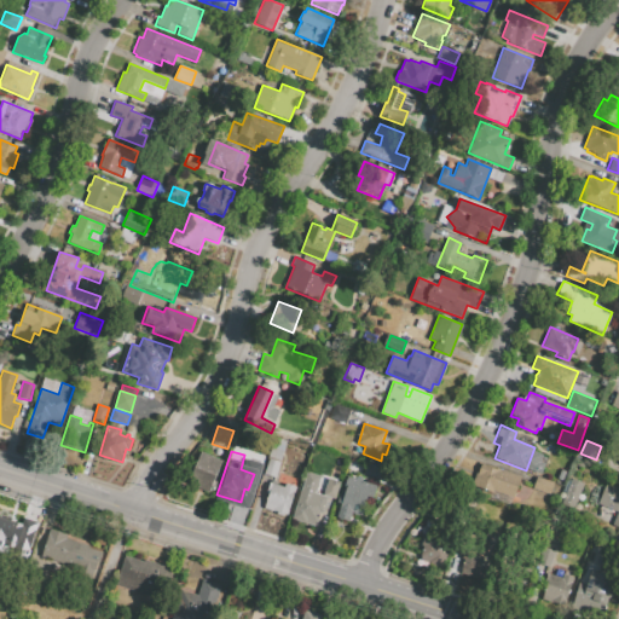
[(221,461),(208,492),(187,484),(201,452),(221,461)]
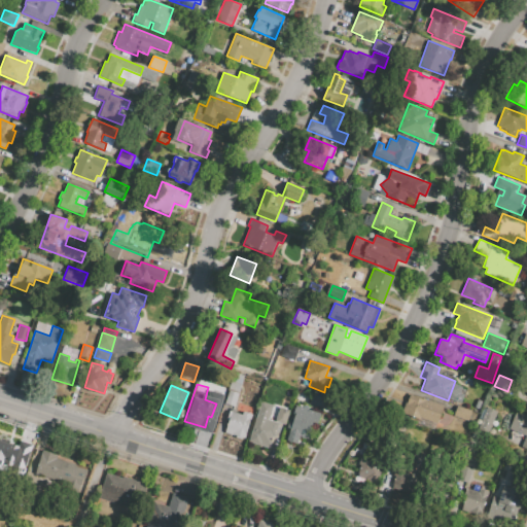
[(222,403),(213,401),(216,387),(226,390),(222,403)]
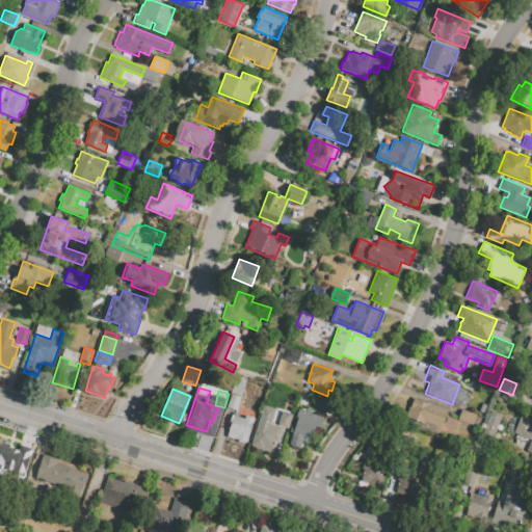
[(237,410),(227,407),(231,394),(240,397),(237,410)]
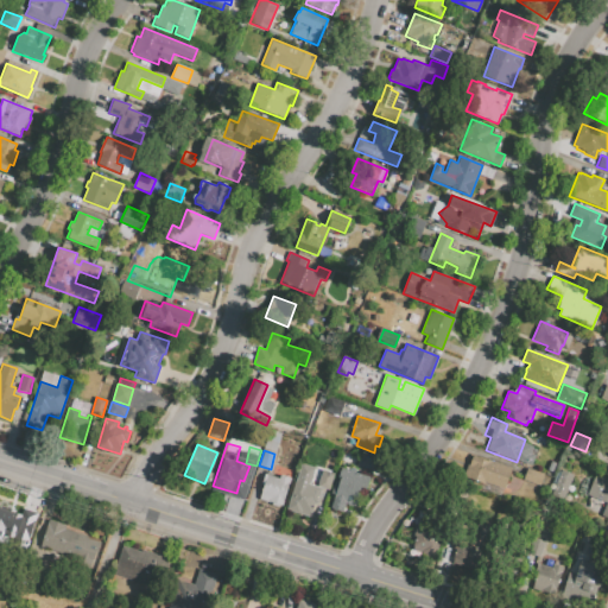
[(473,455),(476,456),(475,457),(489,461),(513,468),(506,489),(485,482),(485,483),(464,477),(473,455)]
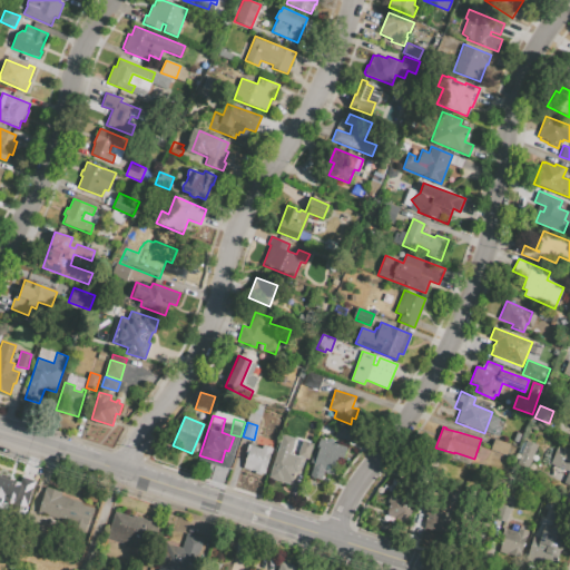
[(337,428),(352,432),(349,442),(334,436),(337,428)]
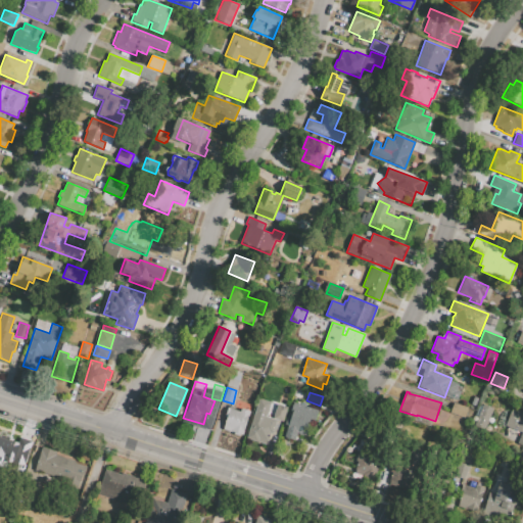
[(449,413),(454,402),(468,408),(464,418),(449,413)]
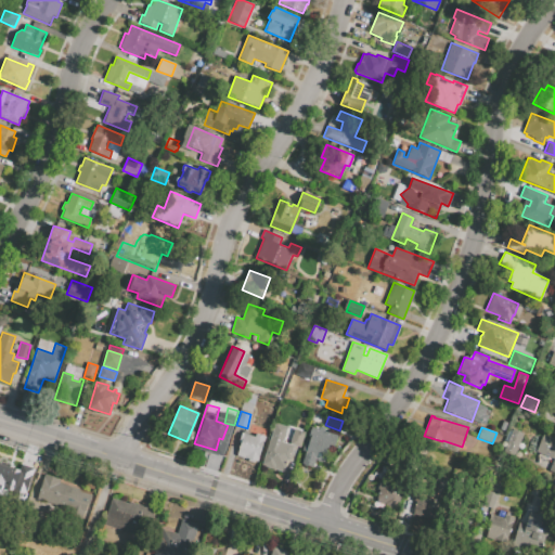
[(294,428),(305,433),(300,447),(289,443),(294,428)]
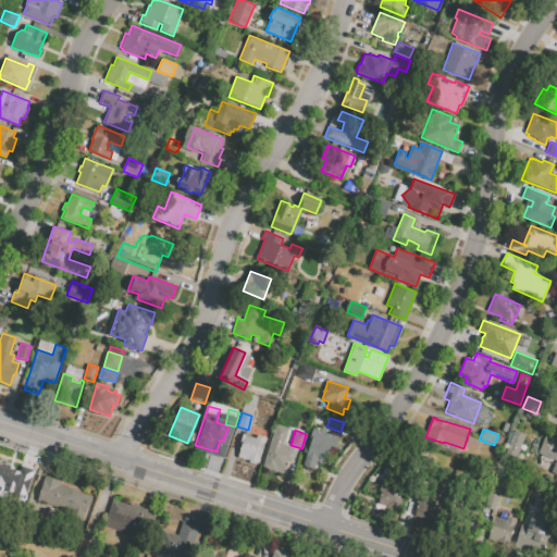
[(314,430),(334,435),(325,465),(316,461),(314,466),(309,463),(310,459),(305,458),(314,430)]
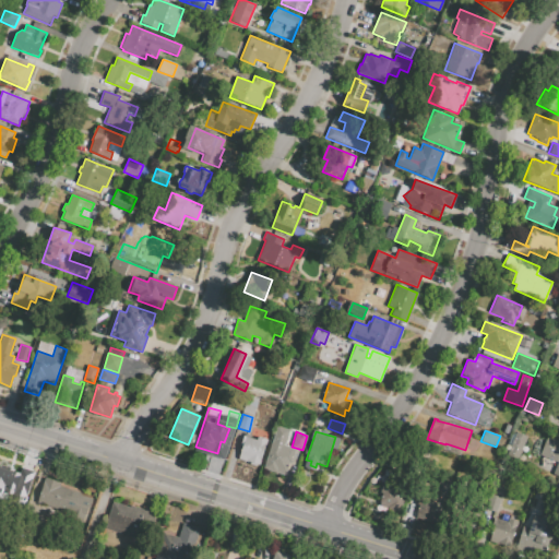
[(515,431),(527,436),(516,463),(504,459),(515,431)]
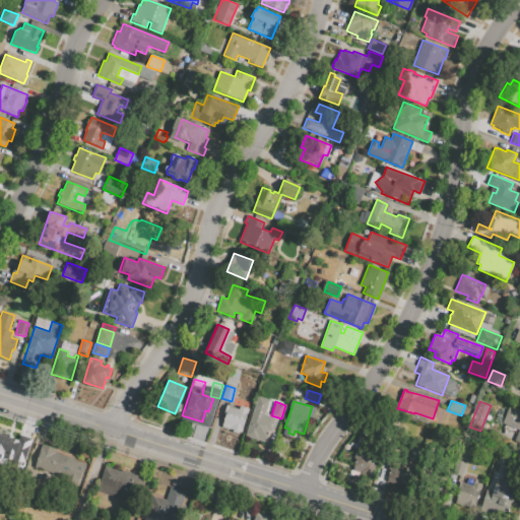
[(232,407),(239,409),(240,405),(249,408),(247,413),(246,413),(242,428),(243,428),(241,433),(231,429),(231,430),(221,427),(229,403),(233,404),(232,407)]
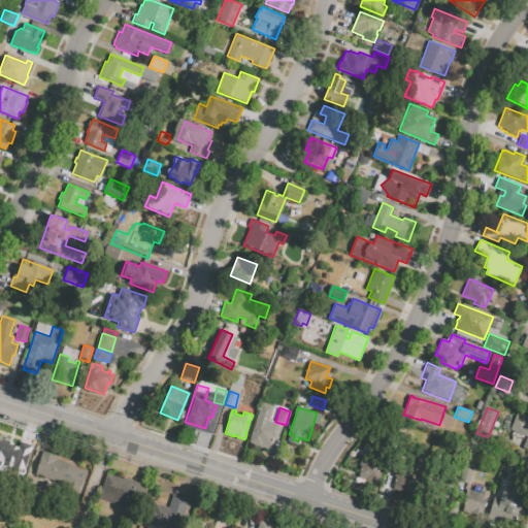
[(527,450),(523,448),(527,436),(509,429),(517,410),(527,415),(527,450)]
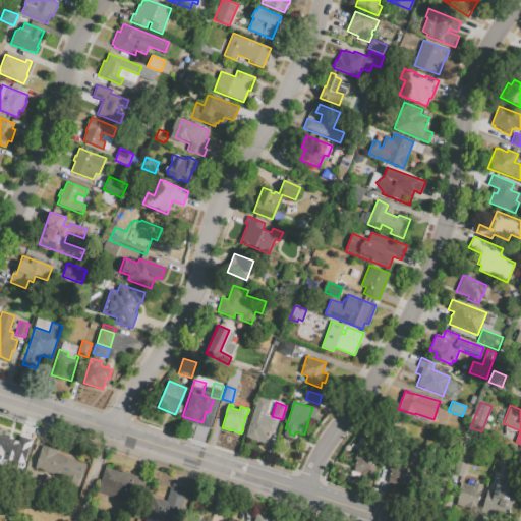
[(266,419),(267,415),(275,418),(271,431),(269,430),(265,443),(245,437),(253,411),(263,414),(262,418),(266,419)]
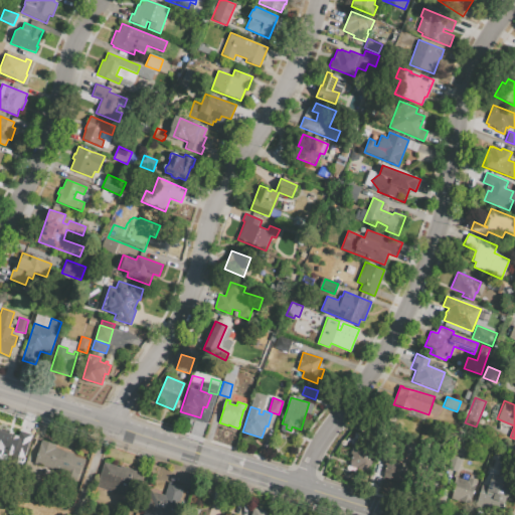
[(392,412),(421,422),(414,441),(386,431),(392,412)]
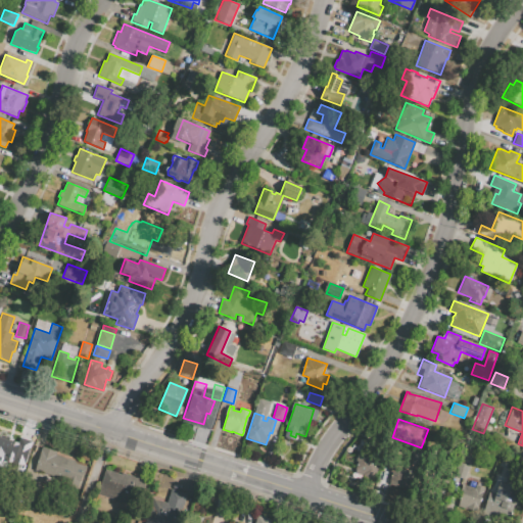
[(32,441),(22,470),(0,463),(0,437),(17,443),(19,438),(32,441)]
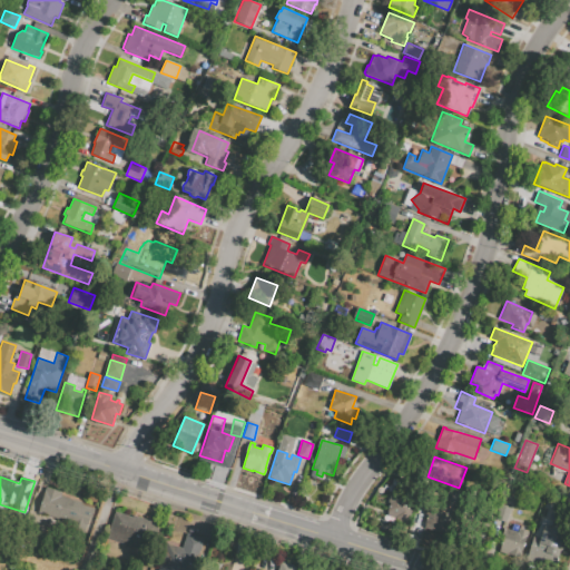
[(436,488),(436,485),(459,492),(445,534),(424,528),(428,517),(420,514),(429,485),(436,488)]
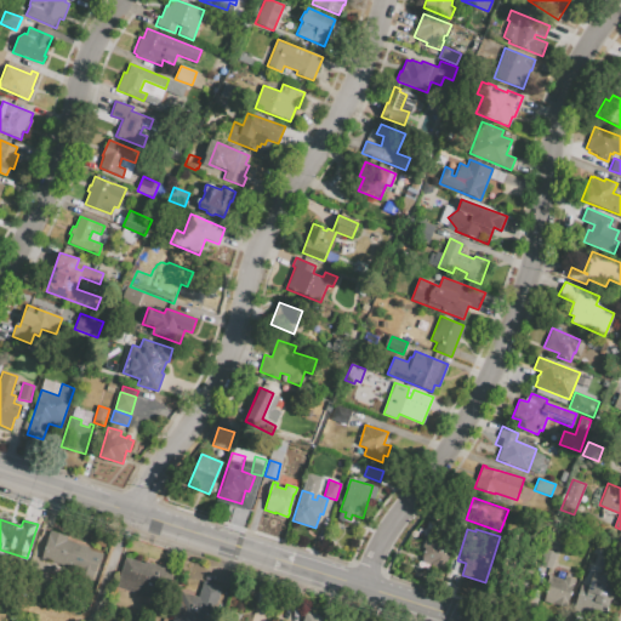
[(50,530),(68,536),(67,540),(89,547),(89,550),(102,554),(98,564),(97,563),(92,581),(39,564),(50,530)]
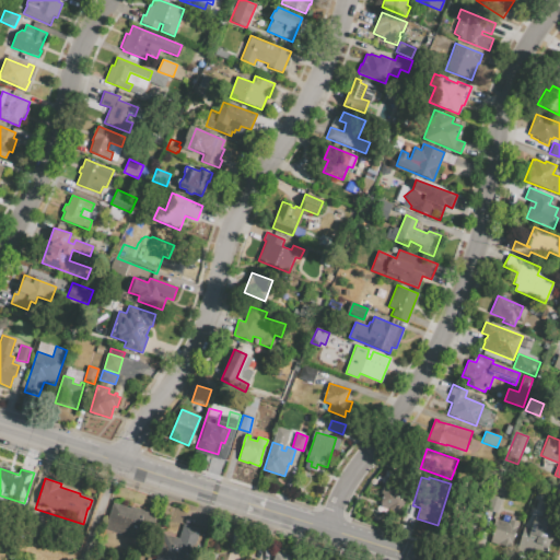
[(378,508),(401,512),(406,482),(383,479),(378,508)]
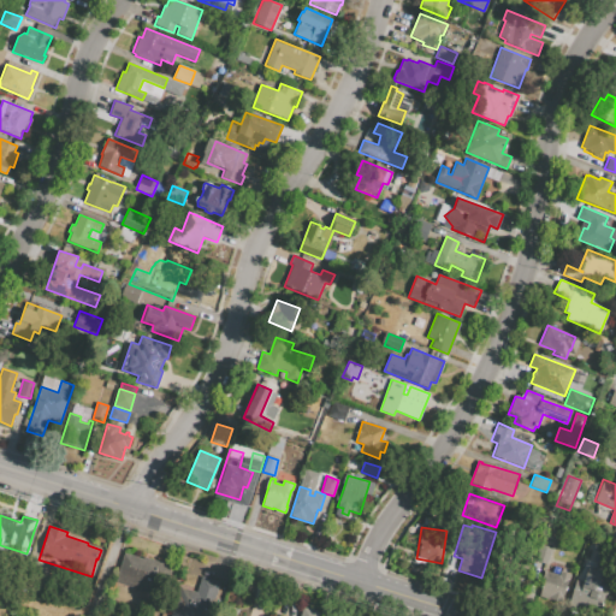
[(519,587),(492,579),(507,535),(533,544),(519,587)]
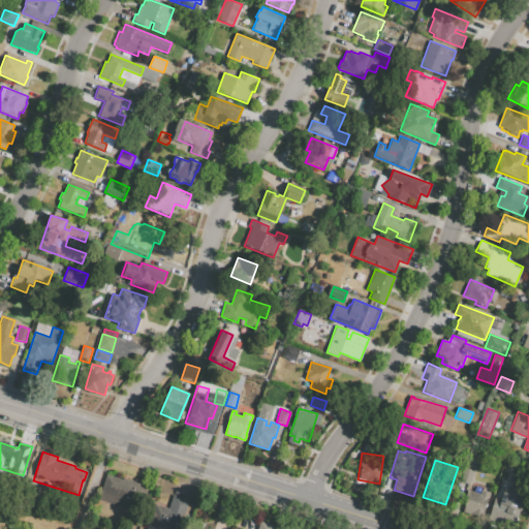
[(464,468),(473,471),(470,485),(460,481),(464,468)]
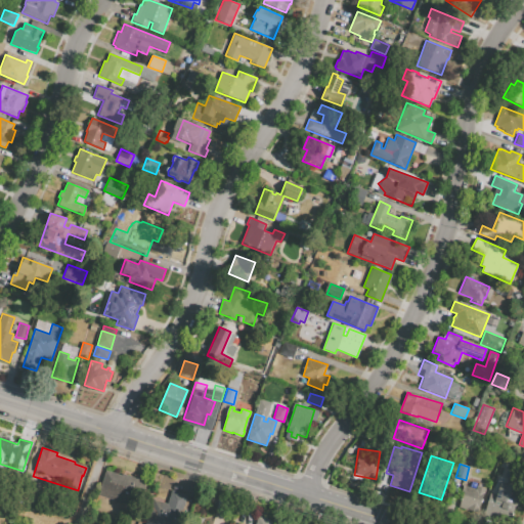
[(106,471),(122,475),(122,473),(149,482),(141,510),(98,495),(106,471)]
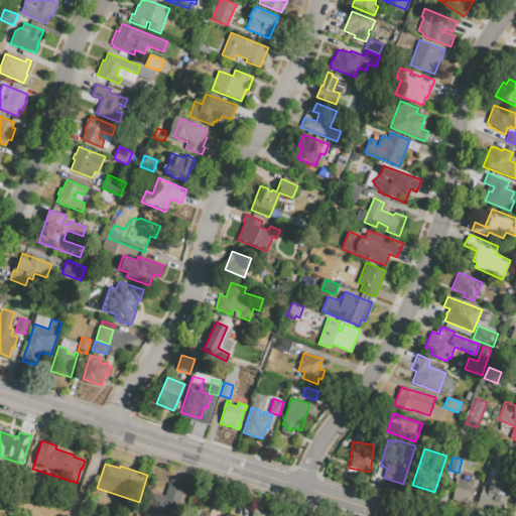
[(483,486),(489,488),(492,476),(511,482),(508,491),(510,492),(508,499),(506,498),(503,510),(489,506),(489,509),(478,506),(483,486)]
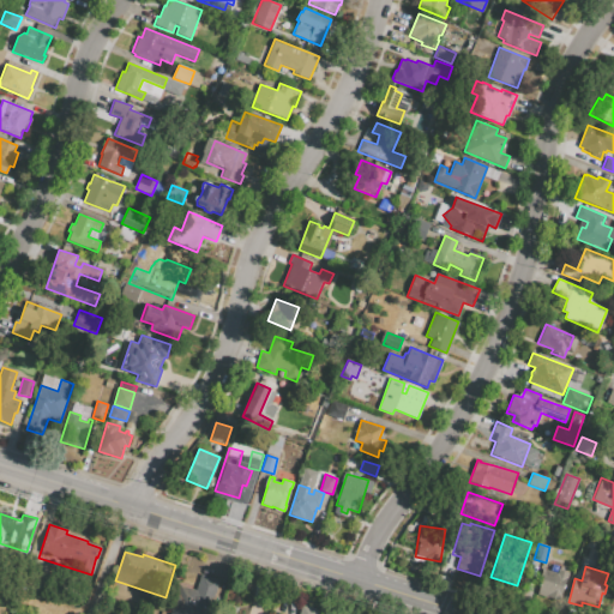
[(539,595),(545,570),(557,573),(558,570),(569,573),(561,601),(539,595)]
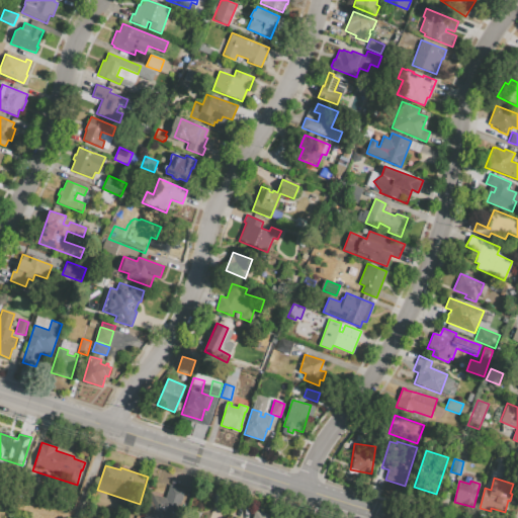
[(165,498),(169,485),(184,490),(177,512),(170,510),(167,517),(144,517),(152,494),(165,498)]
